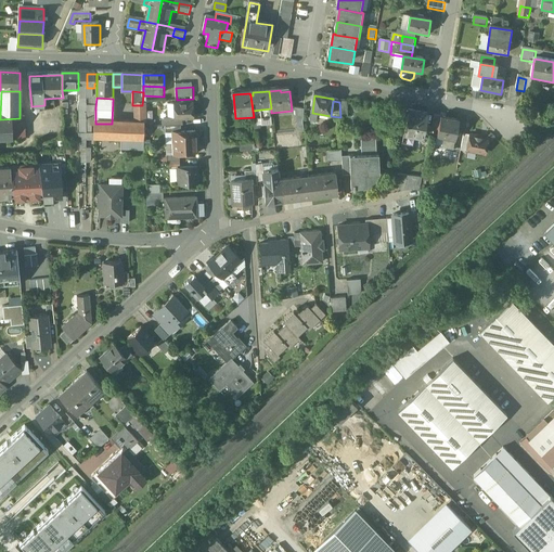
[(348,103),(339,102),(340,117),(349,119),(348,103)]
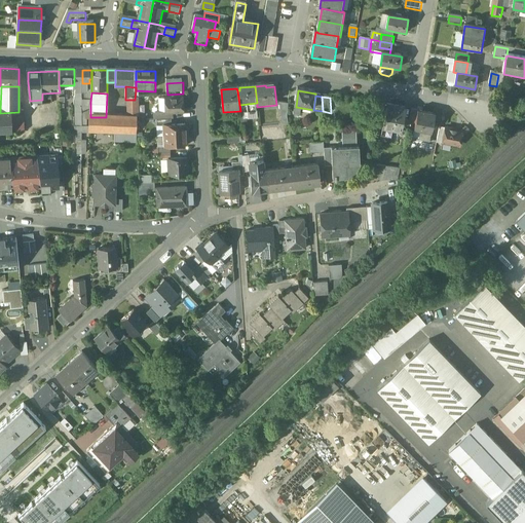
[(183,100),(166,101),(166,115),(173,115),(184,115),(183,108),(184,107),(184,104),(183,103),(183,100)]
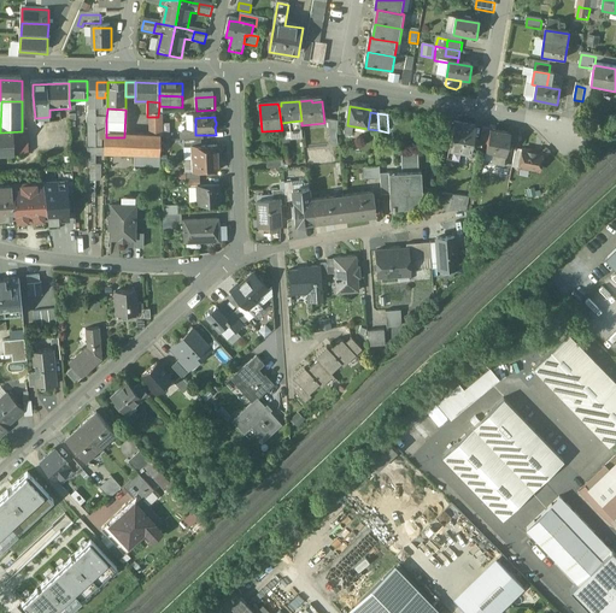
[(103,119),(97,119),(97,127),(97,134),(106,134),(106,119),(103,119)]
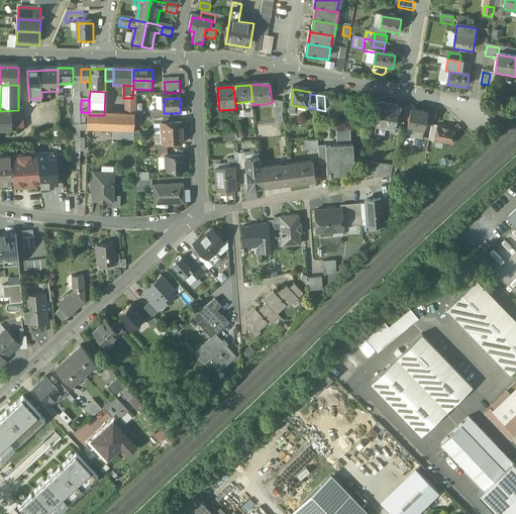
[(252,101),(243,102),(244,110),(244,111),(253,110),(252,105),(252,101)]
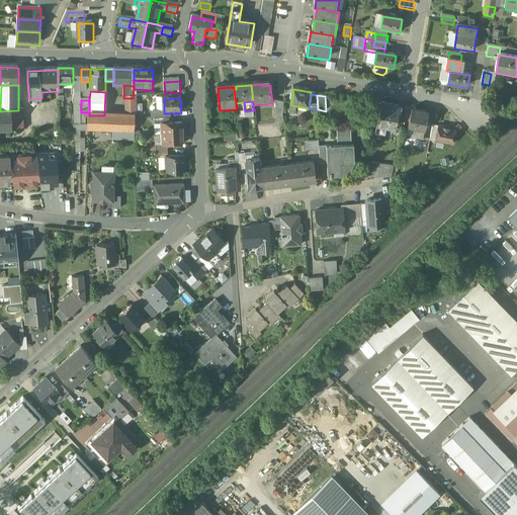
[(244,102),(236,103),(237,109),(237,111),(245,110),(244,102)]
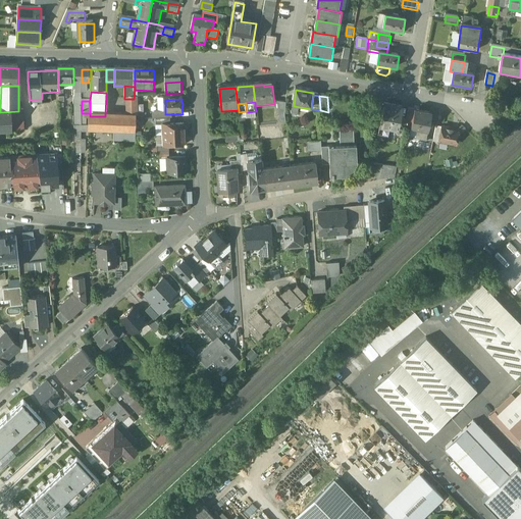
[(287,106),(278,104),(280,117),(285,116),(287,106)]
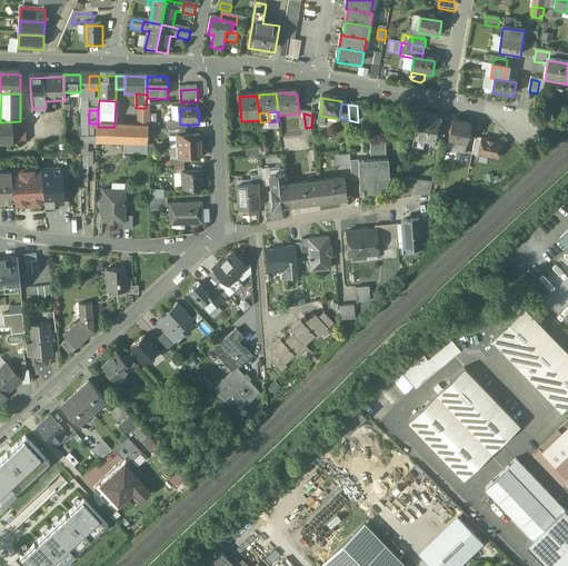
[(439,119),(419,115),(414,148),(424,150),(425,141),(435,144),(439,119)]
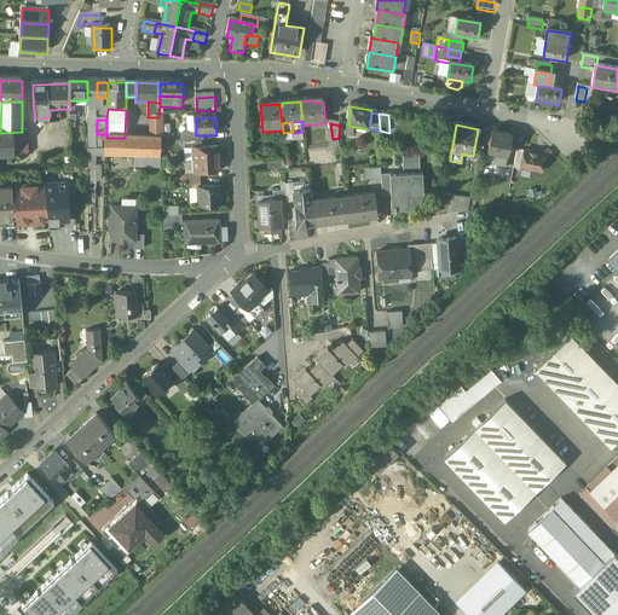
[(492,132),(485,131),(483,146),(489,148),(492,132)]
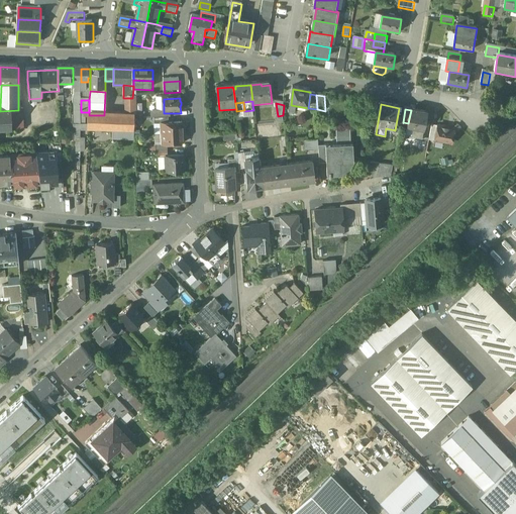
[(0,110),(0,133),(23,132),(21,110),(18,110),(0,111),(0,110)]
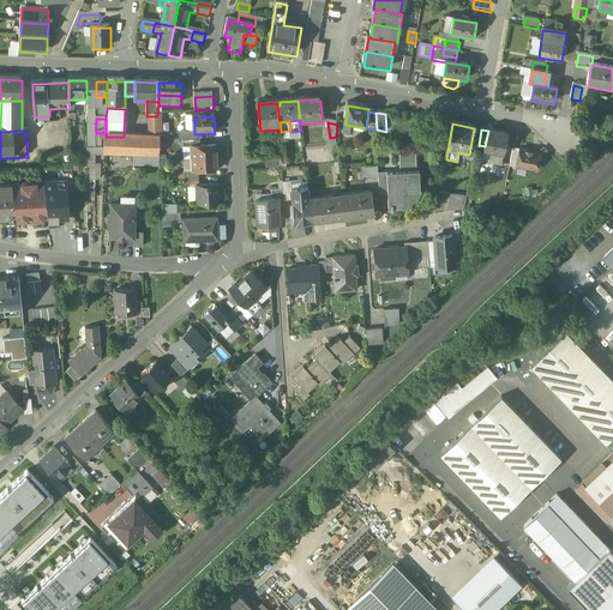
[(509,134),(488,131),(485,146),(484,152),(492,155),(504,157),(509,134)]
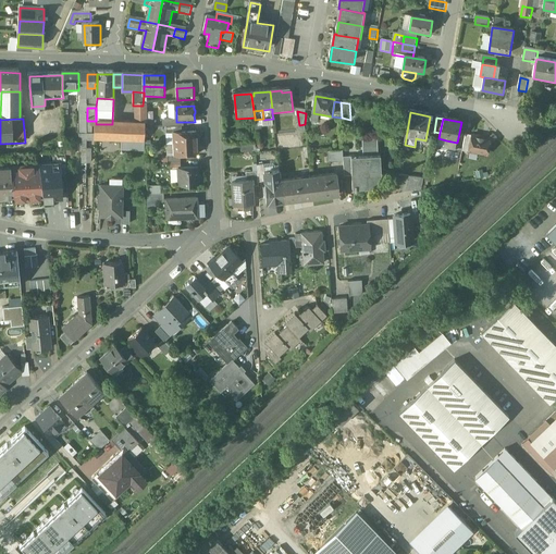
[(112,124),(96,124),(96,137),(95,143),(145,144),(144,125),(132,125),(112,124)]
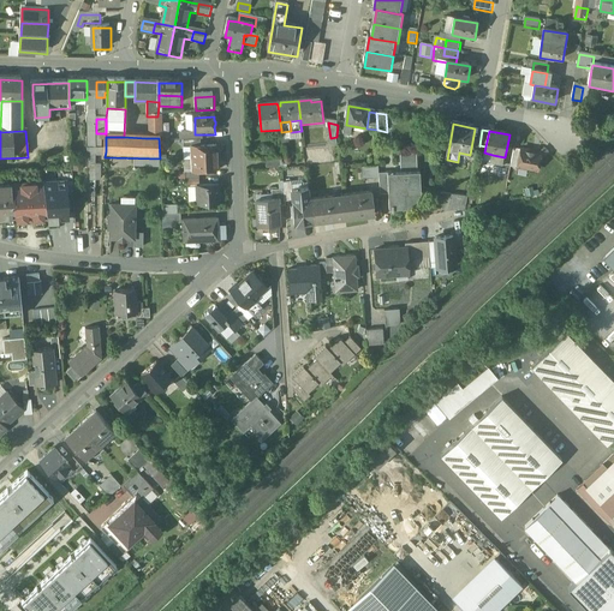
[(201,149),(194,150),(194,162),(219,161),(218,149),(201,149)]
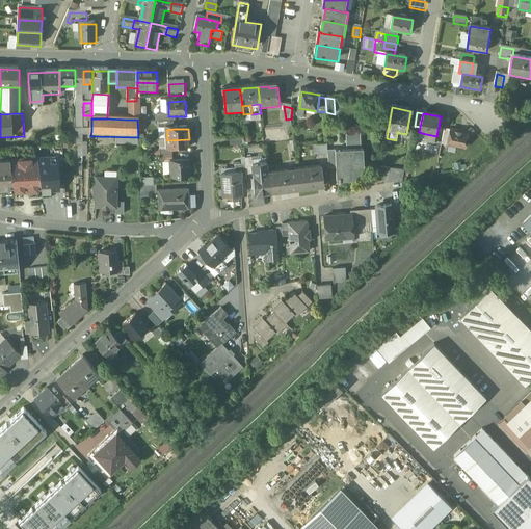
[(451,131),(445,130),(442,147),(449,148),(449,147),(451,131)]
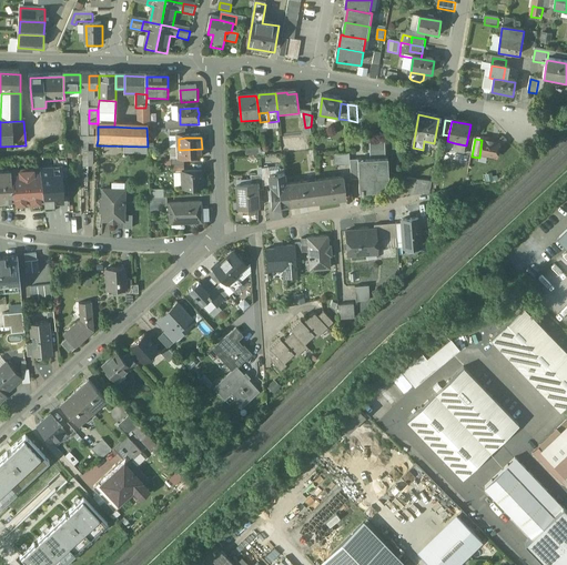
[(500,143),(482,140),(479,157),(497,160),(498,153),(500,151),(500,149),(499,147),(500,143)]
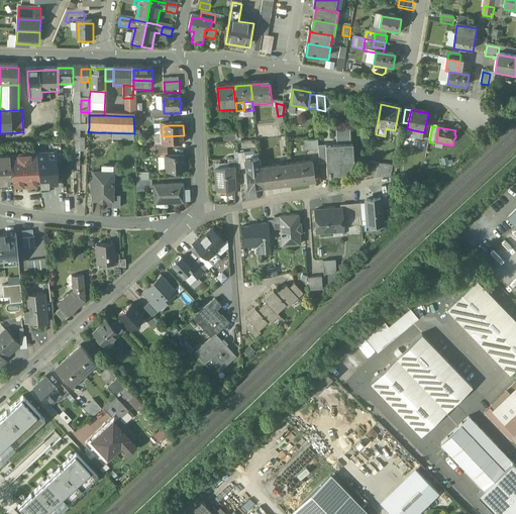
[(424,132),(414,130),(412,139),(423,141),(424,132)]
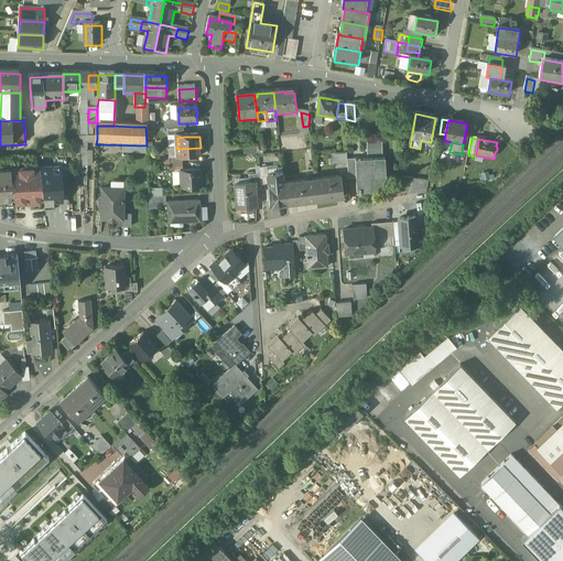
[(382,143),(368,144),(369,160),(356,161),(358,181),(359,181),(360,194),(386,192),(382,143)]
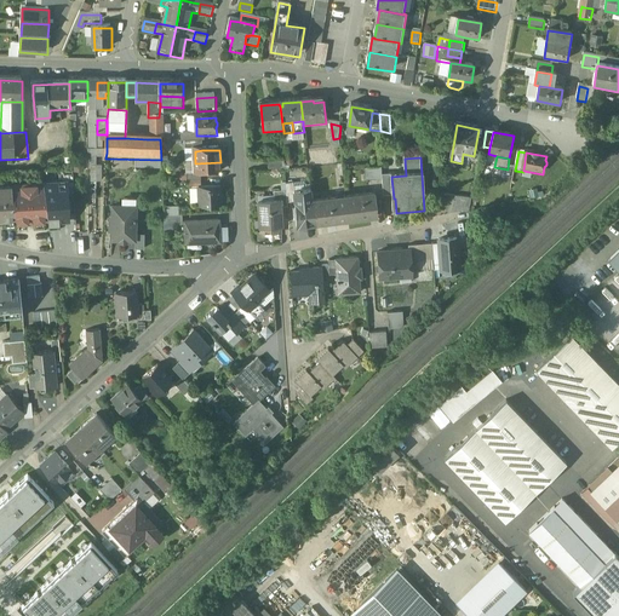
[(221,162),(195,163),(196,176),(201,176),(221,174),(221,162)]
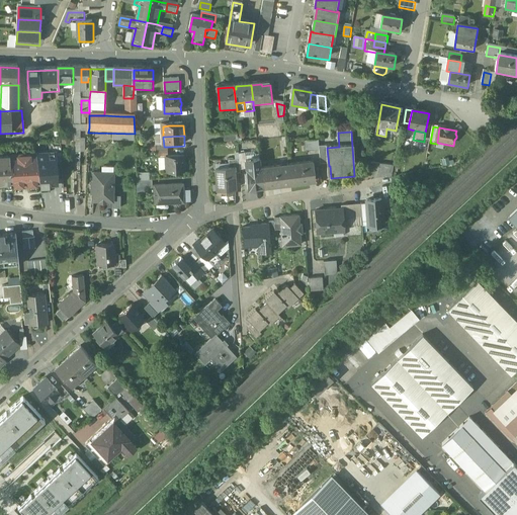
[(320,142),(306,143),(307,153),(320,152),(320,142)]
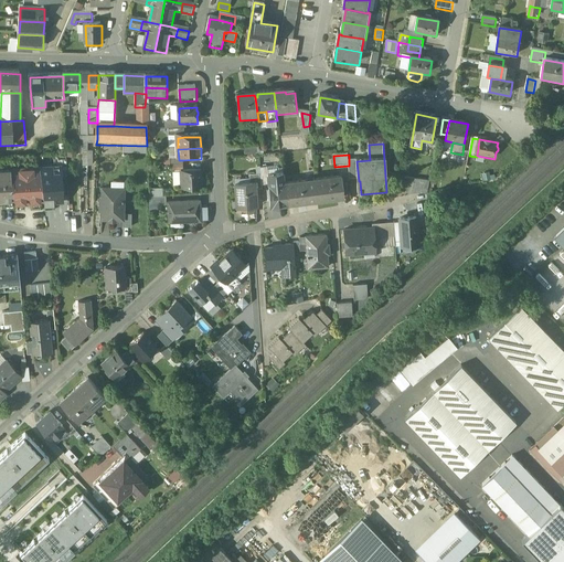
[(62,170),(41,171),(45,204),(45,207),(64,204),(62,170)]
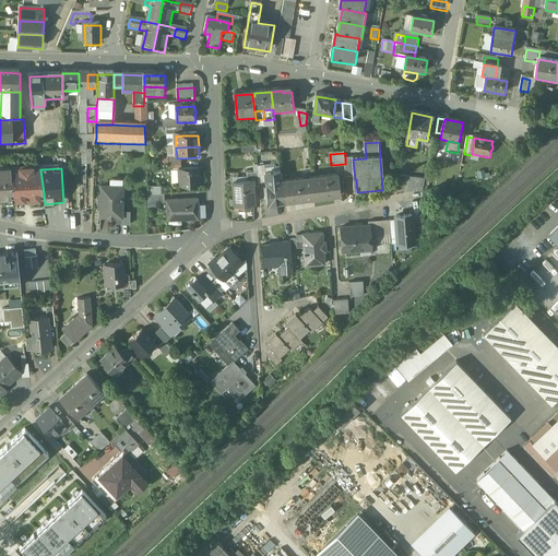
[(40,169),(13,172),(15,202),(15,204),(45,202),(40,169)]
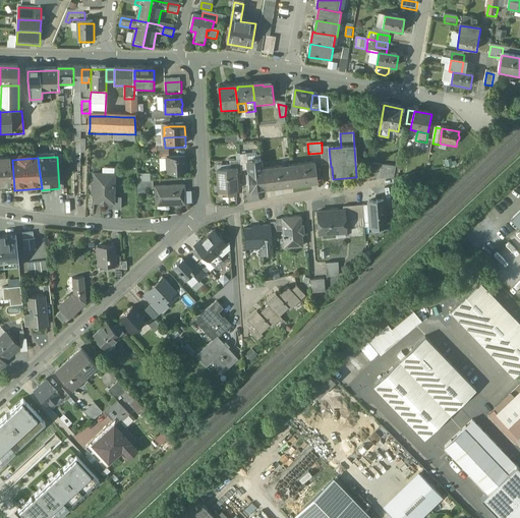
[(12,160),(0,160),(0,188),(14,188),(12,160)]
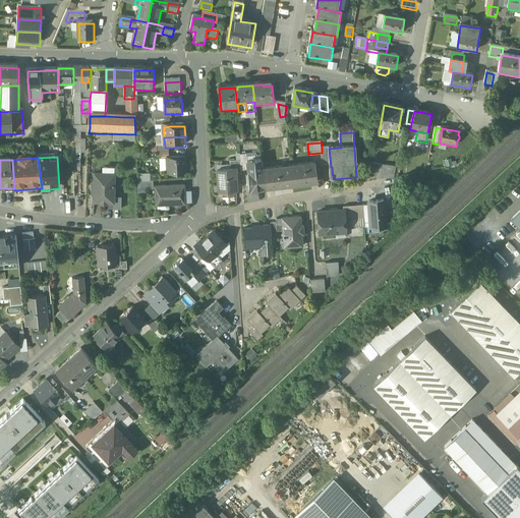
[(186,160),(168,160),(168,176),(186,175),(186,160)]
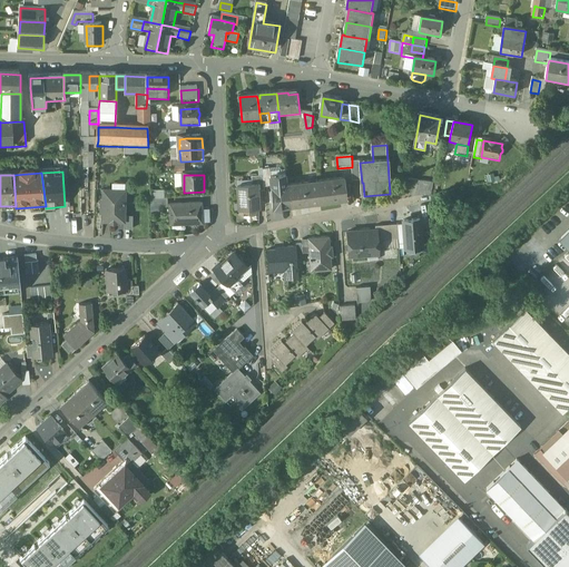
[(272,178),(271,178),(272,188),(273,212),(292,209),(288,188),(287,188),(286,176),(272,178)]
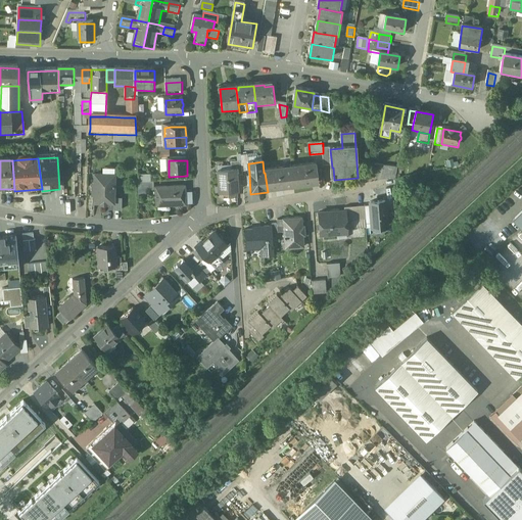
[(242,163),(231,163),(232,172),(237,171),(237,177),(243,177),(243,174),(242,163)]
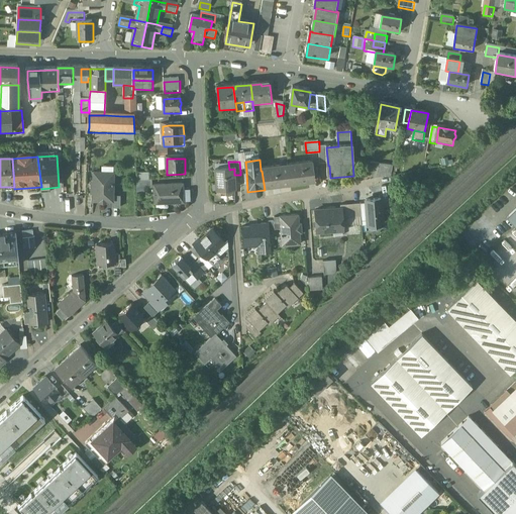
[(313,164),(289,167),(291,186),(315,183),(314,174),(315,174),(313,164)]
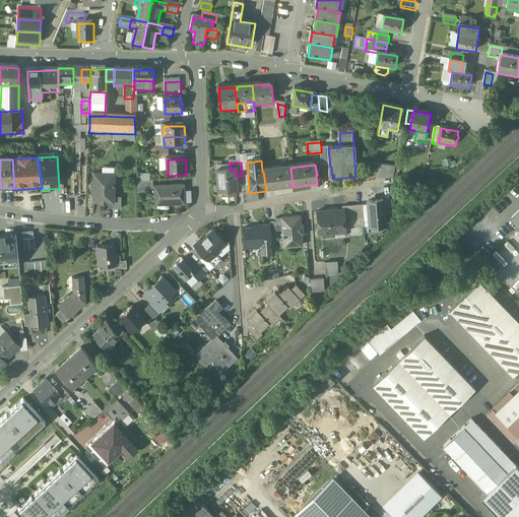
[(290,168),(263,172),(266,191),(283,189),(283,188),(293,187),(290,168)]
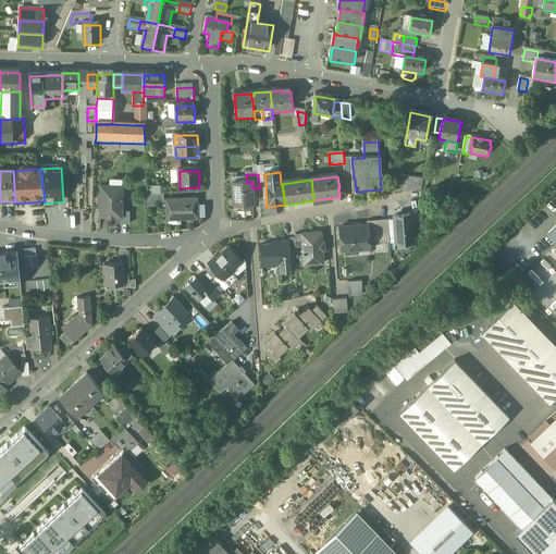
[(247,183),(233,183),(234,208),(246,207),(246,204),(254,204),(252,188),(252,182),(247,183)]
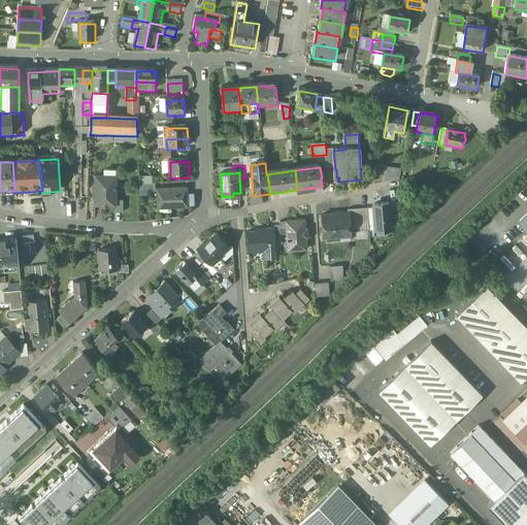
[(117,179),(96,178),(96,189),(95,189),(94,196),(96,196),(96,207),(102,208),(102,209),(109,210),(109,208),(116,208),(117,179)]
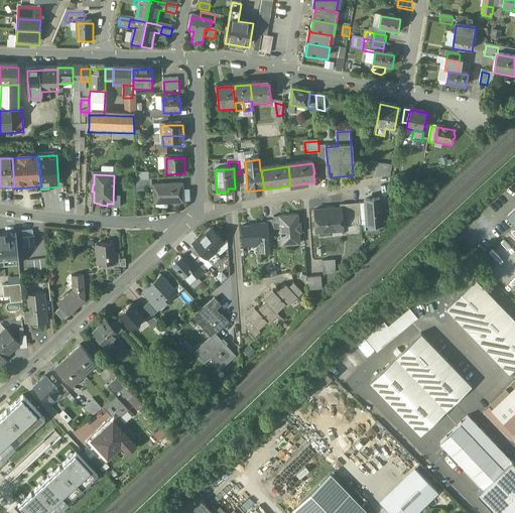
[(182,186),(154,187),(154,204),(169,203),(169,206),(183,206),(182,186)]
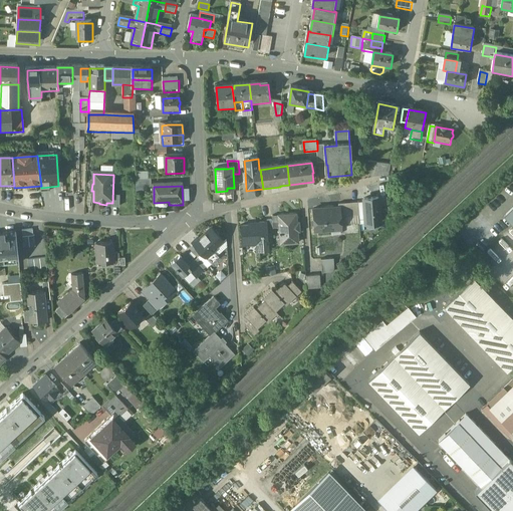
[(379,201),(365,202),(365,205),(366,222),(367,227),(381,225),(379,201)]
